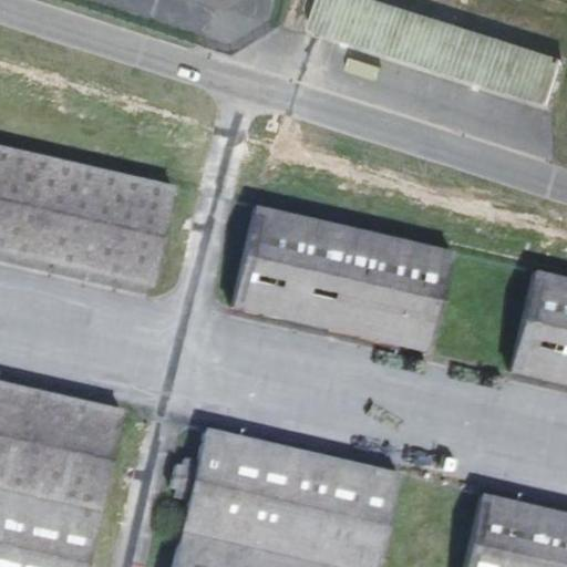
[(565,58),(372,0),(321,0),(311,35),(550,107),(565,58)]
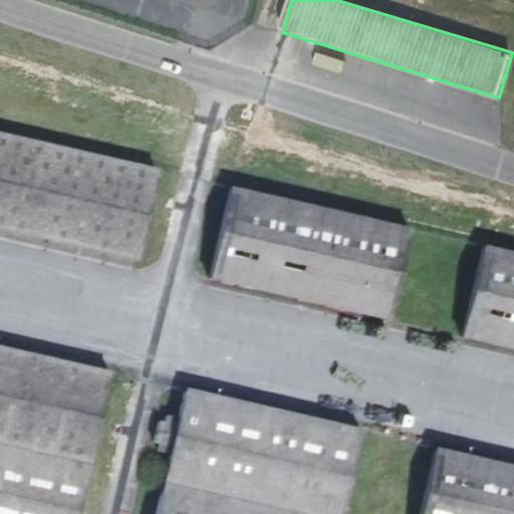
[(159,169),(0,134),(0,228),(140,259),(159,169)]
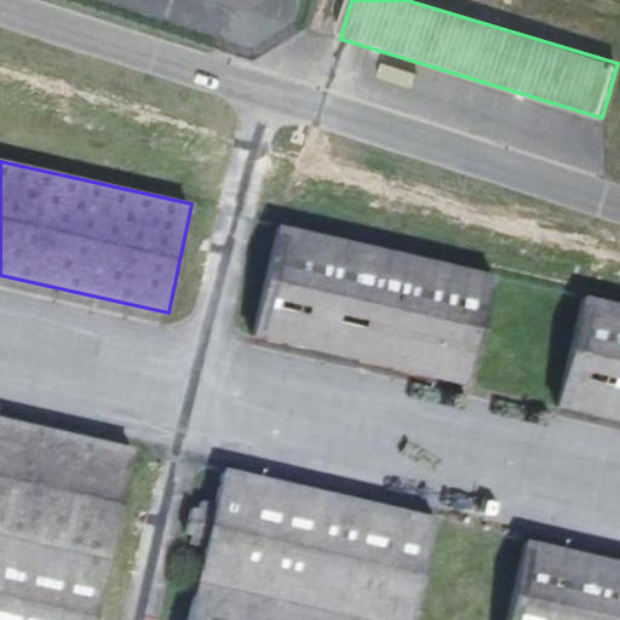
[(495,280),(277,231),(252,348),(470,395),(495,280)]
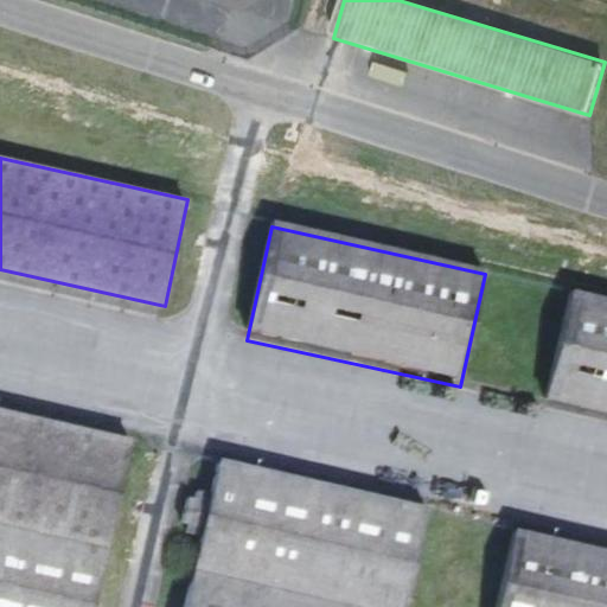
[(606,302),(570,295),(545,408),(606,421),(606,302)]
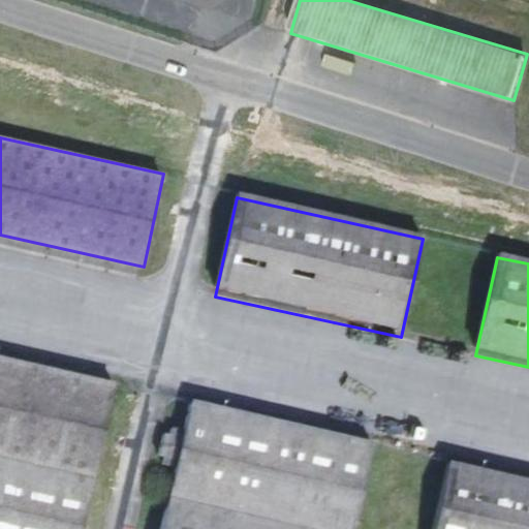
[(0,460),(91,480),(92,480),(115,379),(0,354),(0,460)]
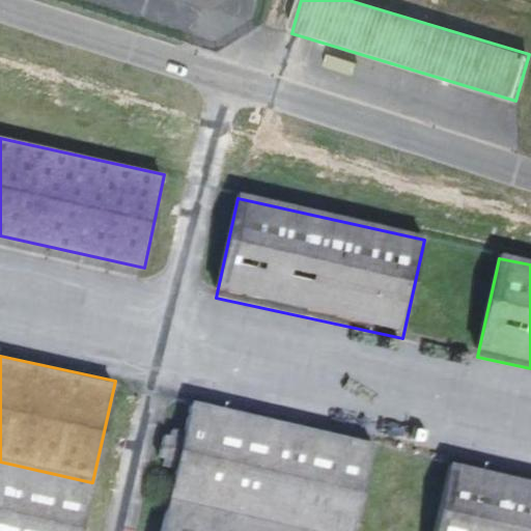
[(193,404),(171,501),(311,530),(362,530),(382,445),(193,404)]
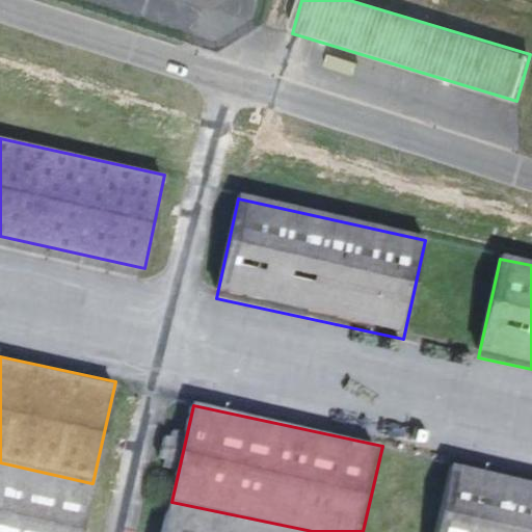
[(81,531),(91,483),(0,462),(0,531),(81,531)]
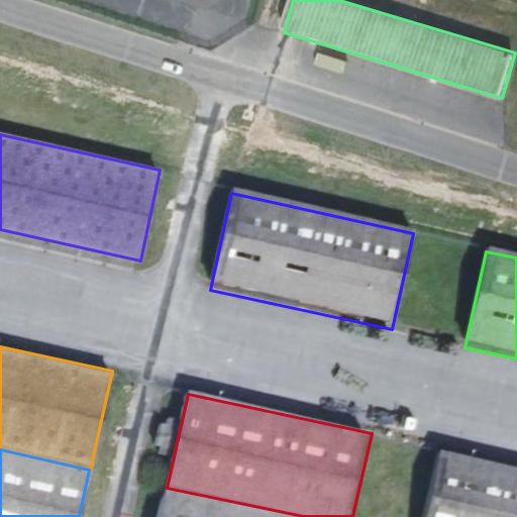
[(516,516),(516,475),(439,458),(425,516),(516,516)]
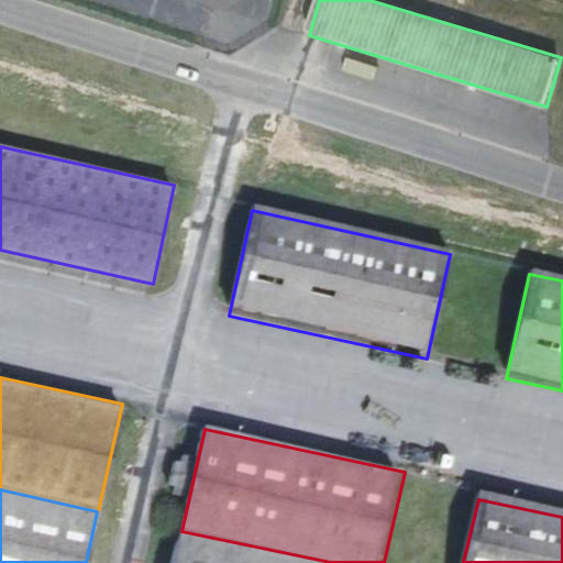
[(174,562),(330,562),(181,531),(174,562)]
